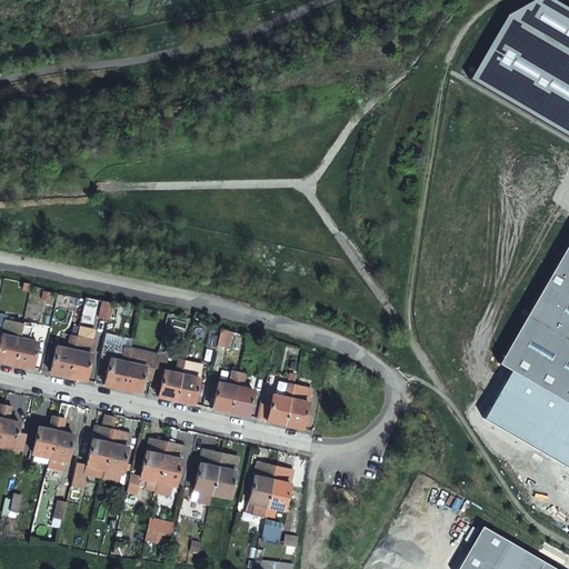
[(568,239),(497,362),(568,403),(568,239)]
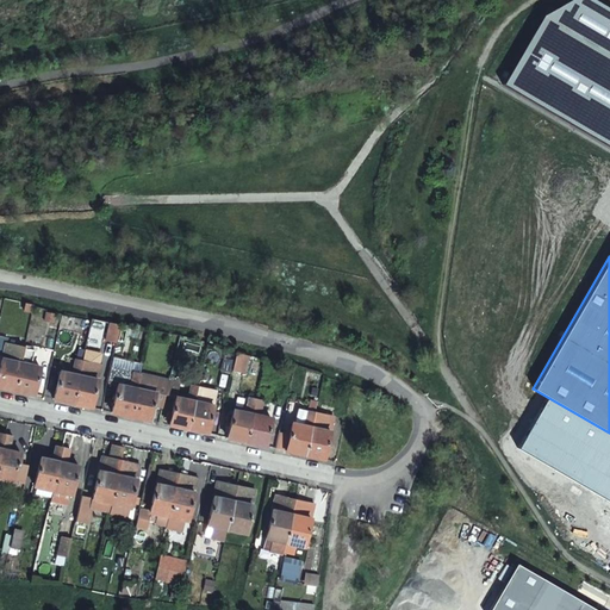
[(104,342),(114,344),(118,324),(109,322),(104,342)]
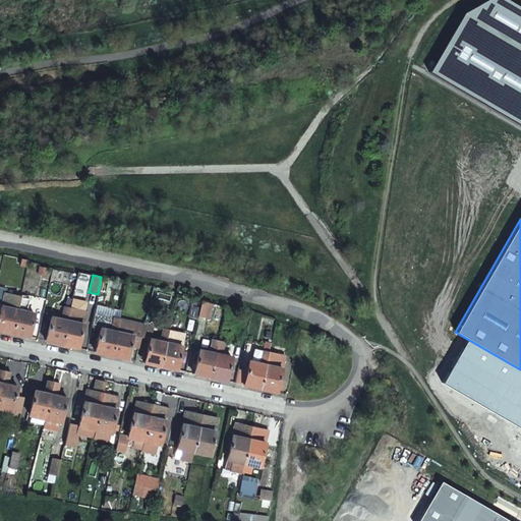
[(5,293),(6,289),(0,287),(0,301),(2,302),(0,311),(0,330),(12,333),(20,297),(5,293)]
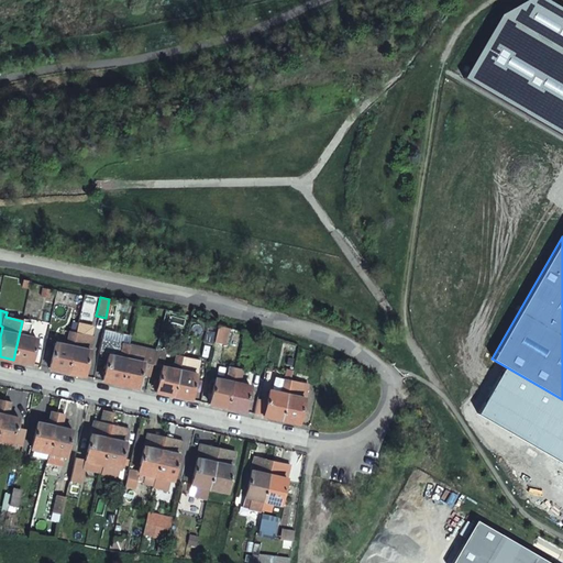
[(29,322),(22,321),(13,360),(31,364),(36,339),(25,335),(29,322)]
